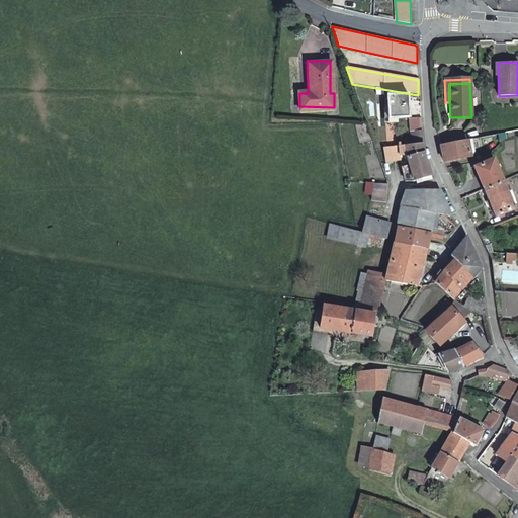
[(406,95),(386,97),(387,120),(407,119),(406,95)]
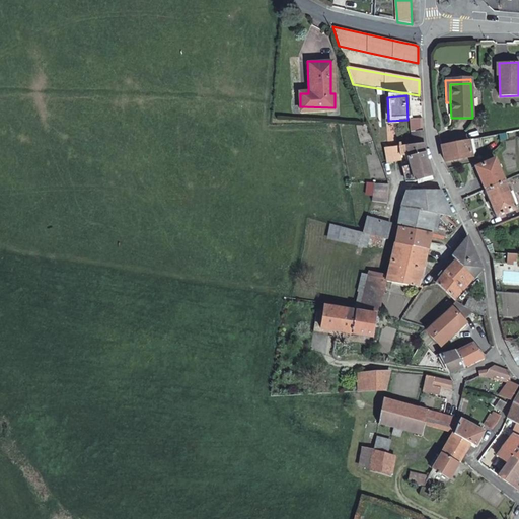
[(413,181),(431,176),(428,165),(424,150),(420,135),(420,132),(410,134),(412,148),(384,147),(386,162),(400,163),(399,157),(406,156),(406,161),(410,169),(403,171),(405,180),(413,181)]
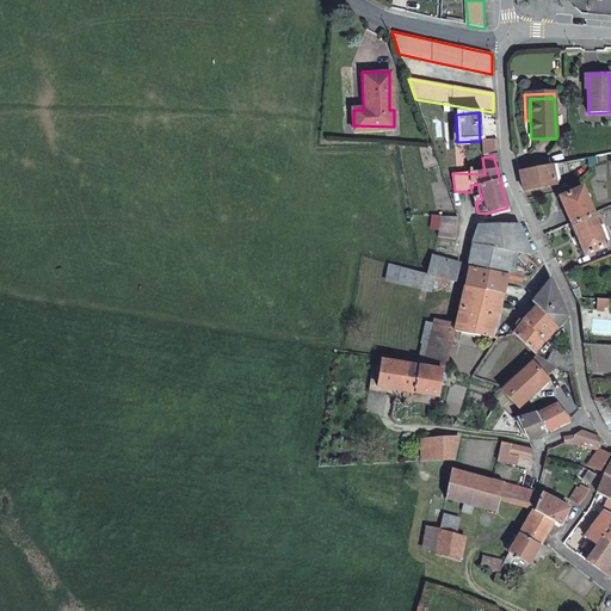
[(556,184),(553,165),(519,172),(524,190),(556,184)]
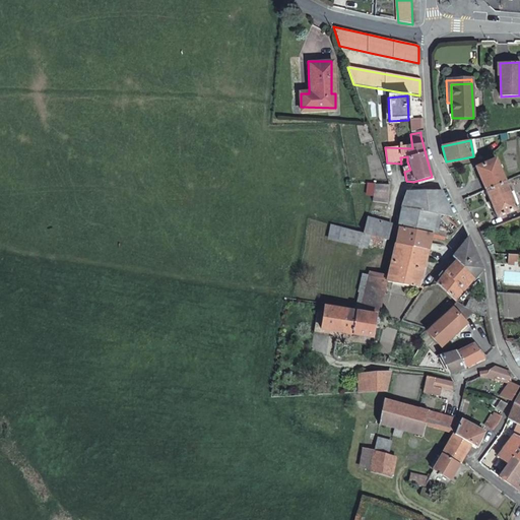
[(485,190),(504,182),(495,160),(476,169),(485,190)]
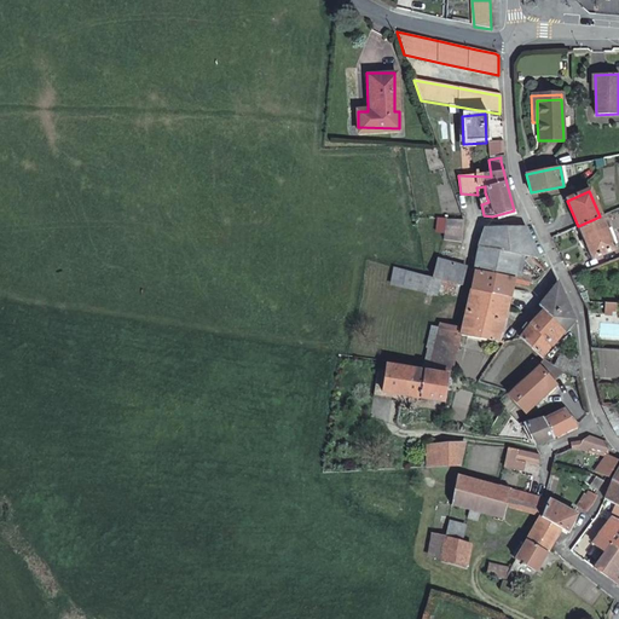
[(461,218),(461,217),(444,217),(443,238),(461,239),(461,226),(461,218)]
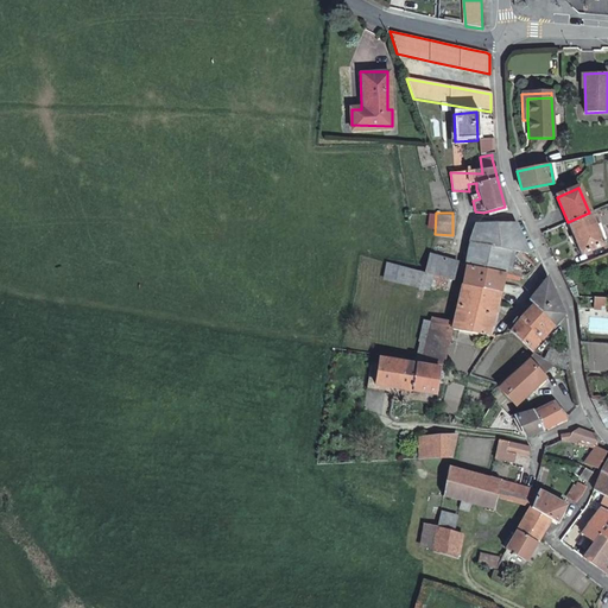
[(603,246),(589,213),(568,222),(582,255),(603,246)]
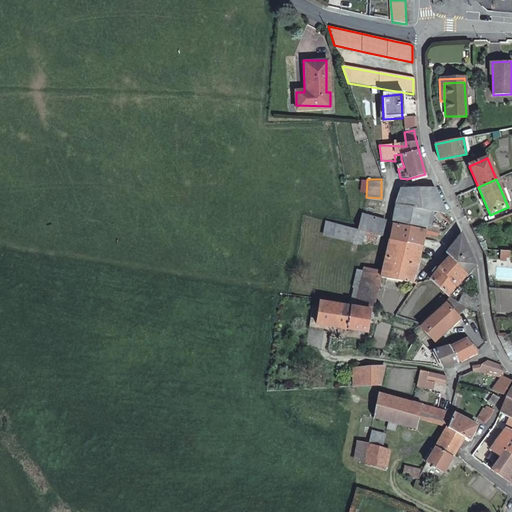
[(401,188),(396,203),(424,209),(429,210),(440,213),(443,214),(444,212),(434,190),(433,188),(401,188)]
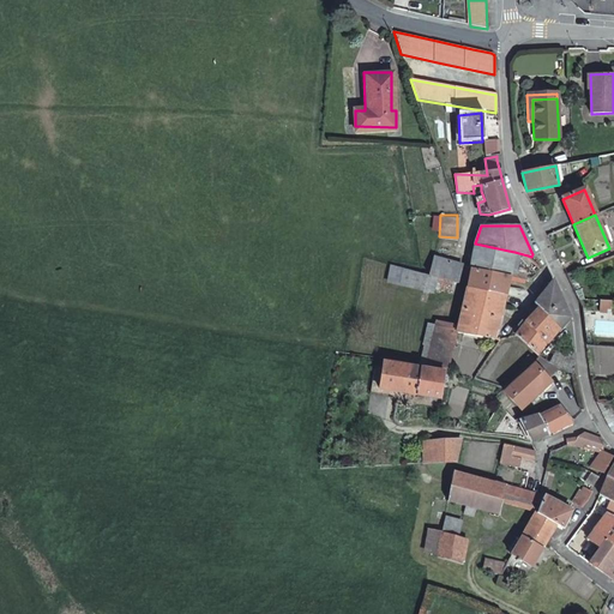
[(509,251),(475,244),(469,269),(510,276),(515,252),(509,251)]
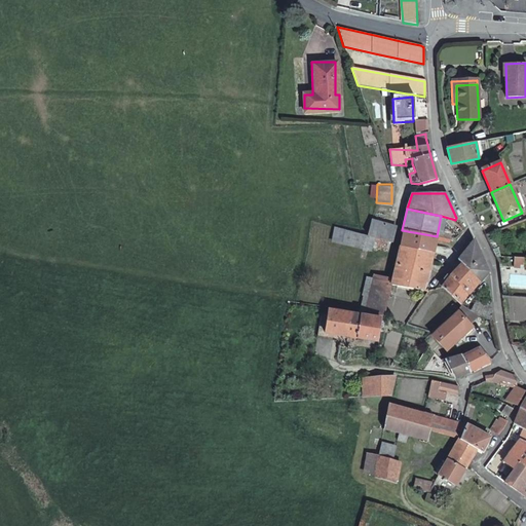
[(390,241),(391,241),(395,227),(371,221),(367,235),(373,237),(377,238),(387,240),(390,241)]
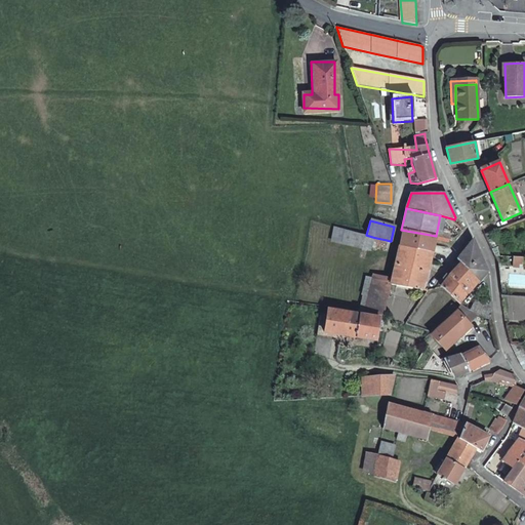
[(436,236),(401,230),(399,243),(398,245),(432,252),(436,236)]
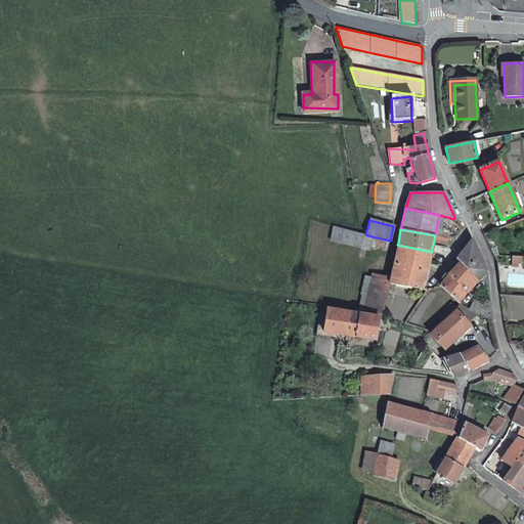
[(365,234),(359,233),(356,246),(368,249),(372,236),(365,234)]
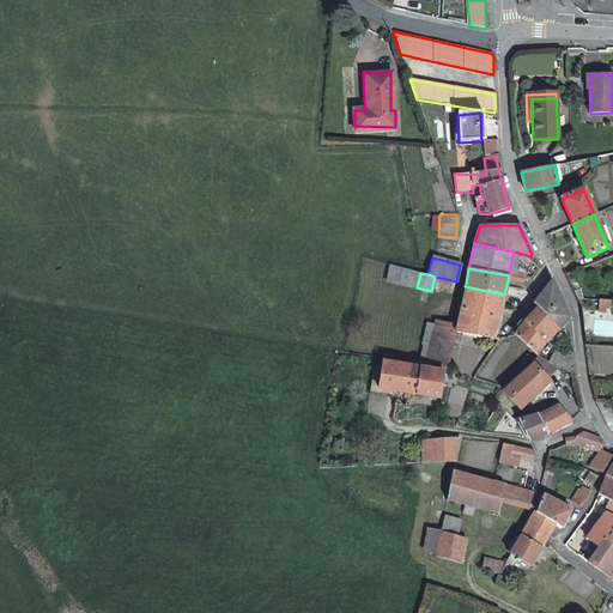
[(560,297),(551,281),(532,303),(538,308),(560,328),(569,317),(564,307),(560,297)]
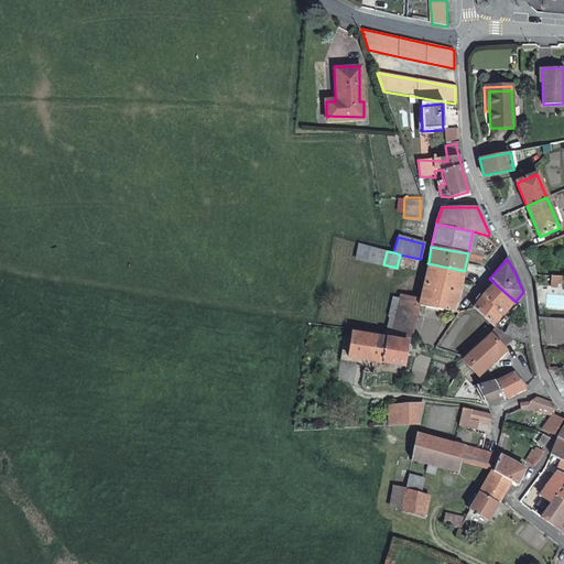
[(459,292),(464,271),(427,263),(420,299),(419,304),(454,312),(459,292)]
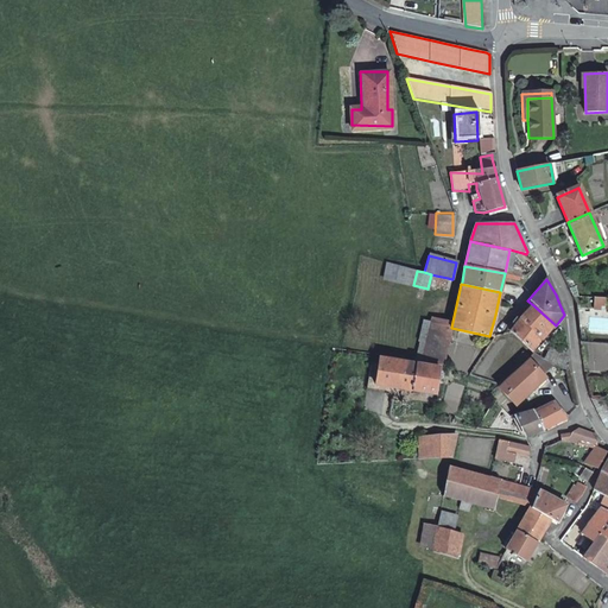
[(605,309),(605,296),(591,296),(591,310),(605,309)]
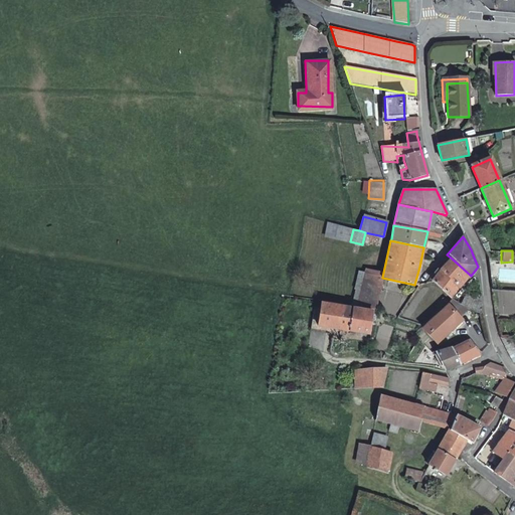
[(471,276),(452,259),(440,273),(460,289),(471,276)]
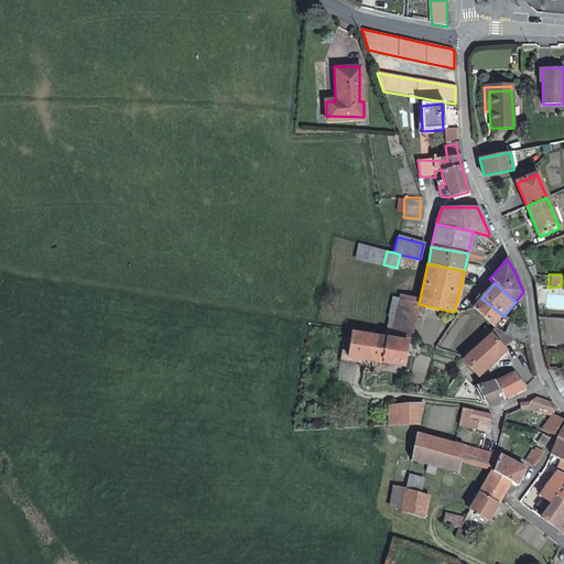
[(419,304),(420,299),(402,295),(401,300),(393,297),(386,333),(412,339),(419,304)]
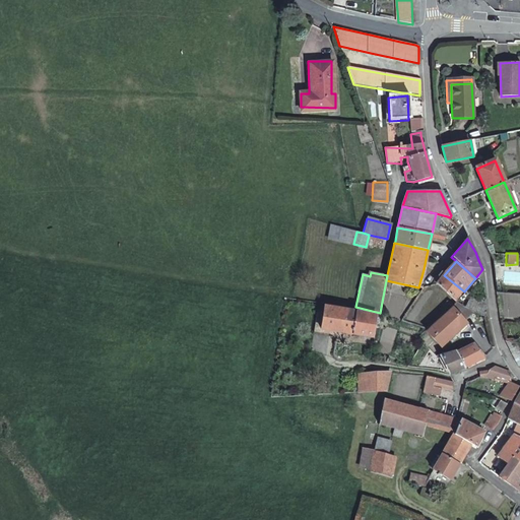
[(464,291),(444,275),(437,284),(455,302),(461,295),(464,291)]
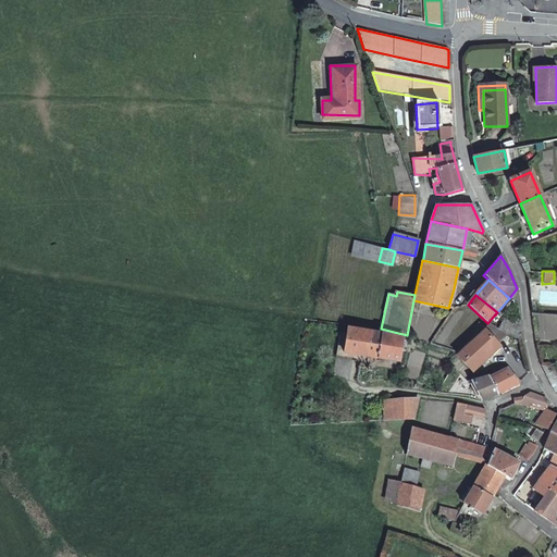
[(497,326),(505,331),(510,322),(503,318),(497,326)]
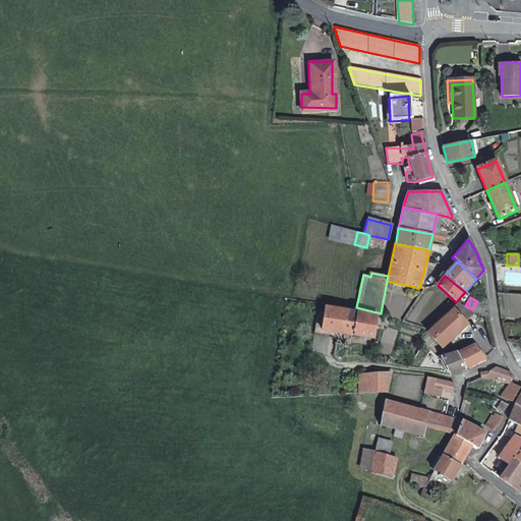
[(351,310),(321,304),(320,309),(324,310),(322,328),(372,338),(377,315),(351,310)]
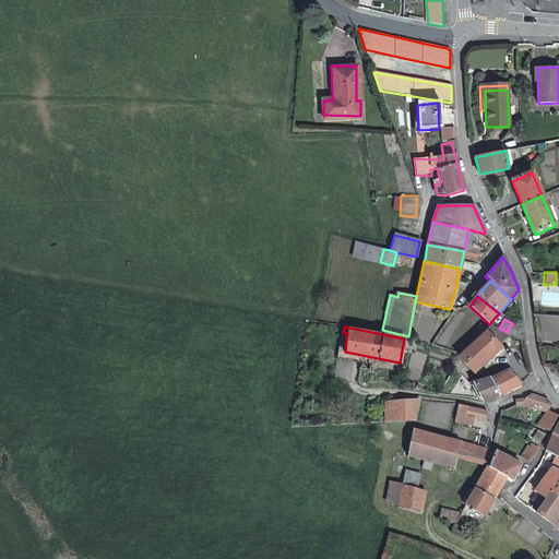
[(485,330),(459,355),(458,355),(460,357),(473,372),(500,346),(485,330)]
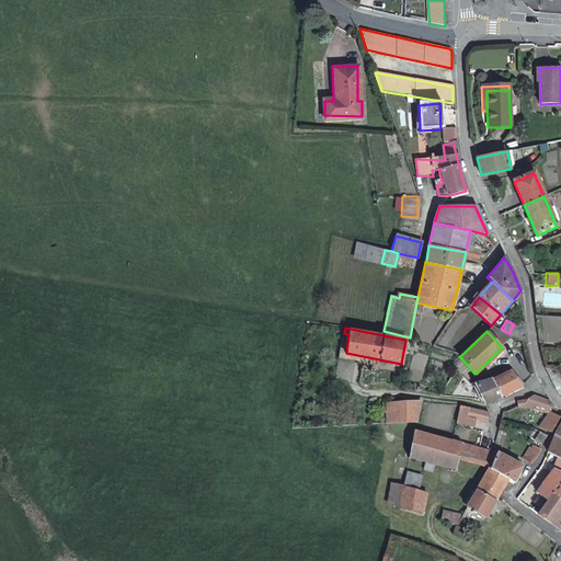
[(514,390),(523,385),(511,370),(504,376),(492,379),(501,397),(504,395),(514,390)]
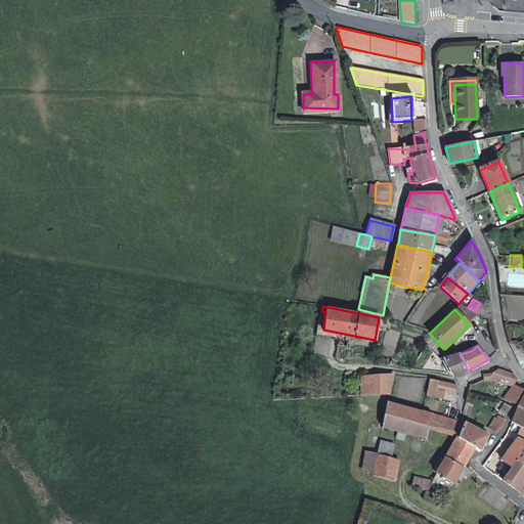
[(443,358),(452,376),(463,373),(468,370),(460,354),(443,358)]
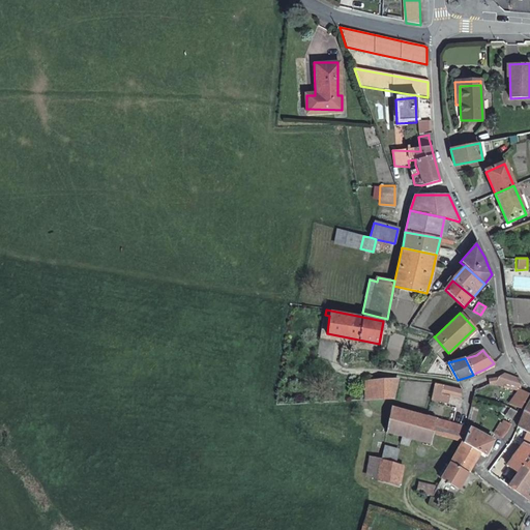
[(489,380),(490,384),(496,384),(502,385),(505,386),(521,390),(519,379),(505,376),(503,375),(501,375),(499,376),(499,377),(498,378),(489,380)]
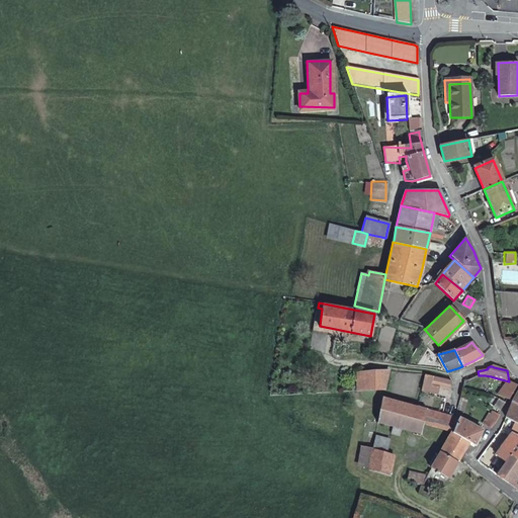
[(384,390),(389,371),(389,370),(357,372),(358,391),(384,390)]
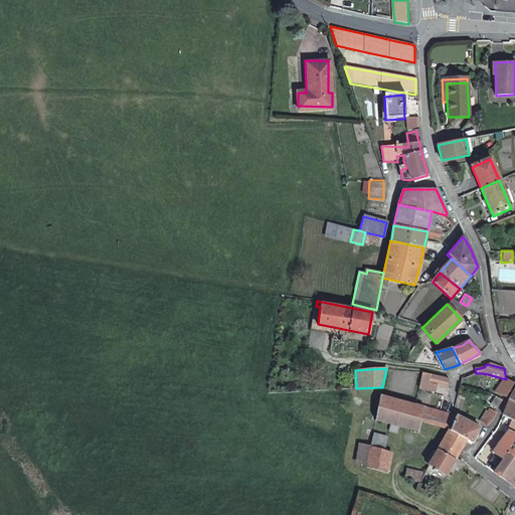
[(423,372),(419,388),(435,392),(437,383),(447,386),(449,378),(431,374),(423,372)]
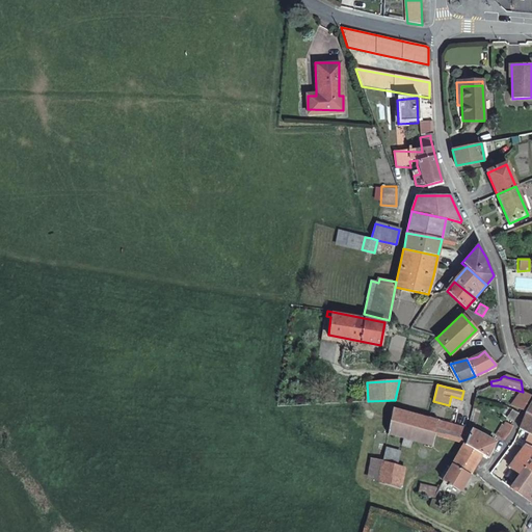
[(512,404),(511,406),(522,409),(530,396),(523,392),(507,388),(504,387),(502,393),(511,396),(509,403),(512,404)]
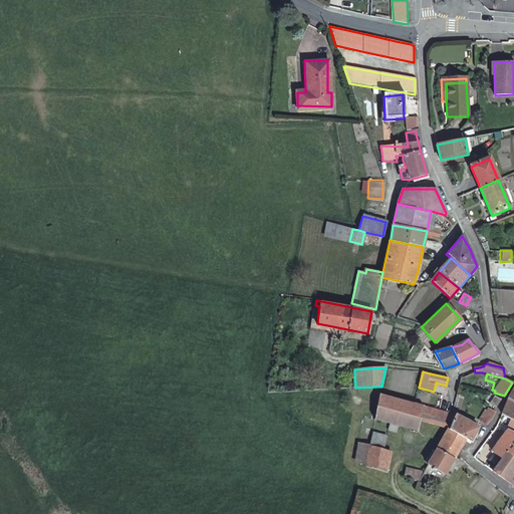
[(499,404),(501,400),(490,393),(486,399),(492,404),(491,406),(488,410),(493,413),(499,404)]
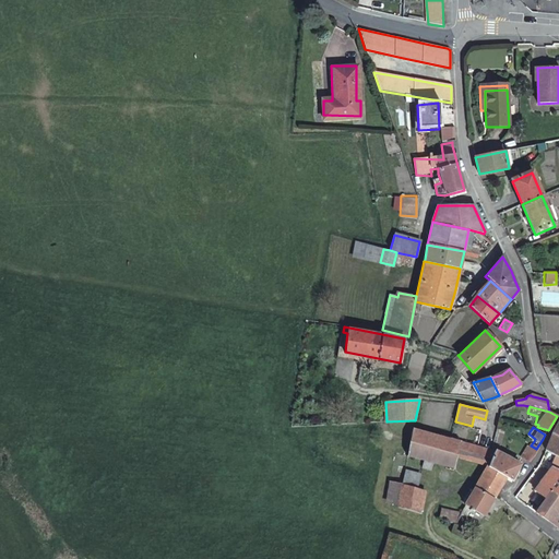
[(496,453),(491,452),(483,449),(451,440),(413,429),(407,456),(424,460),(421,468),(429,471),(431,462),(453,468),(456,458),(489,465),(496,453)]
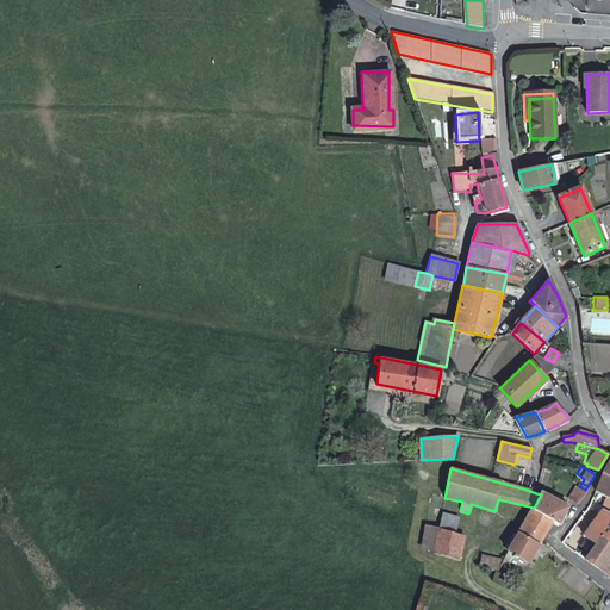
[(609,474),(604,473),(593,491),(605,497),(609,498),(609,474)]
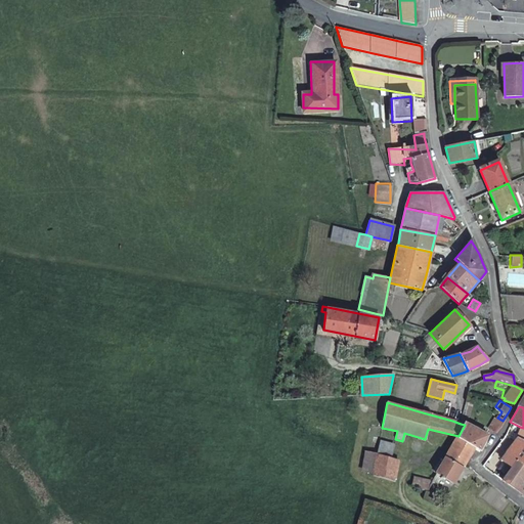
[(499,426),(503,421),(497,418),(496,417),(494,419),(491,418),(485,427),(492,431),(499,426)]
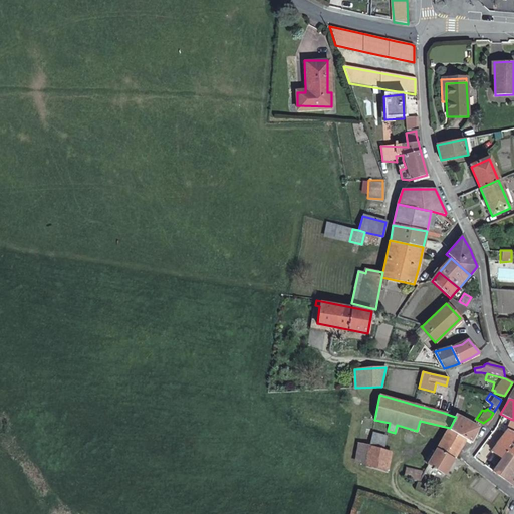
[(456,417),(450,428),(465,439),(469,443),(479,430),(456,417)]
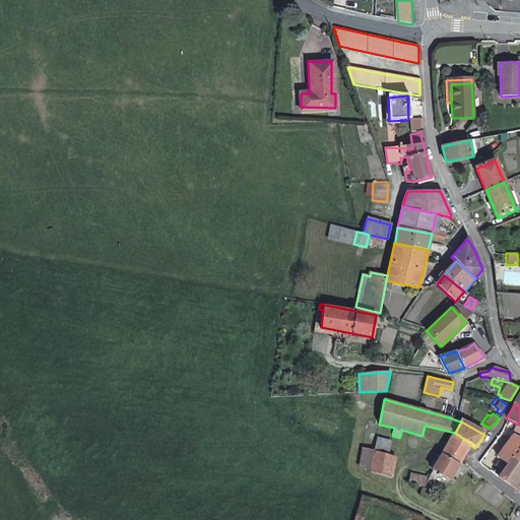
[(519,425),(516,424),(510,435),(519,439),(519,425)]
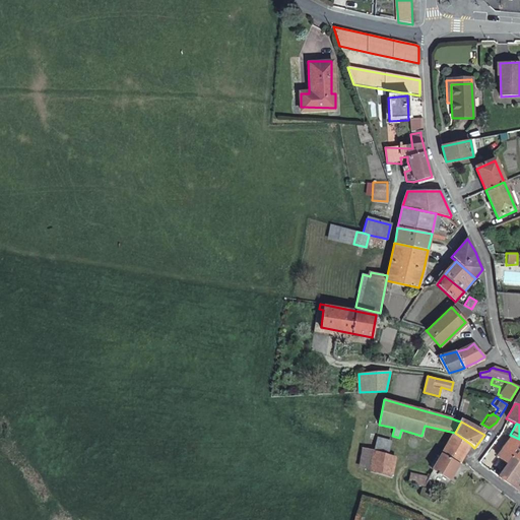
[(470,444),(455,433),(434,469),(450,480),(461,460),(470,444)]
